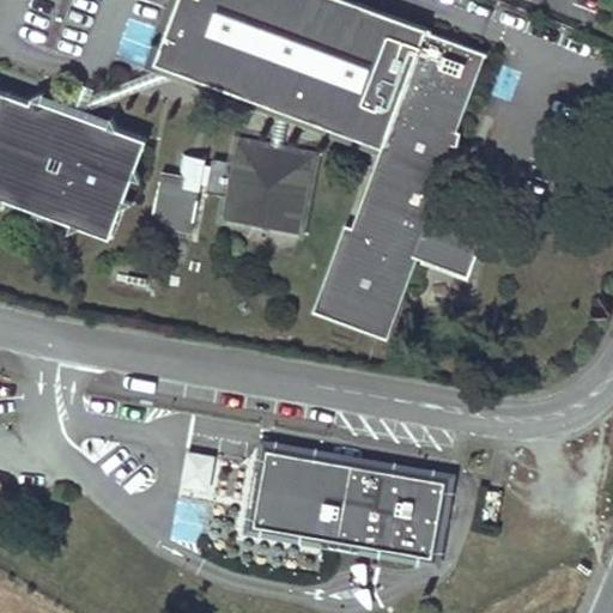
[(162,41),(157,54),(259,92),(261,89),(284,98),(283,102),(387,140),(381,155),(356,224),(349,222),(316,309),(382,333),(412,253),(467,273),(480,238),(435,220),(453,161),(457,144),(462,129),(454,128),(484,49),(429,29),(430,25),(363,0),(168,0),(168,1),(176,4),(165,31),(162,41)]
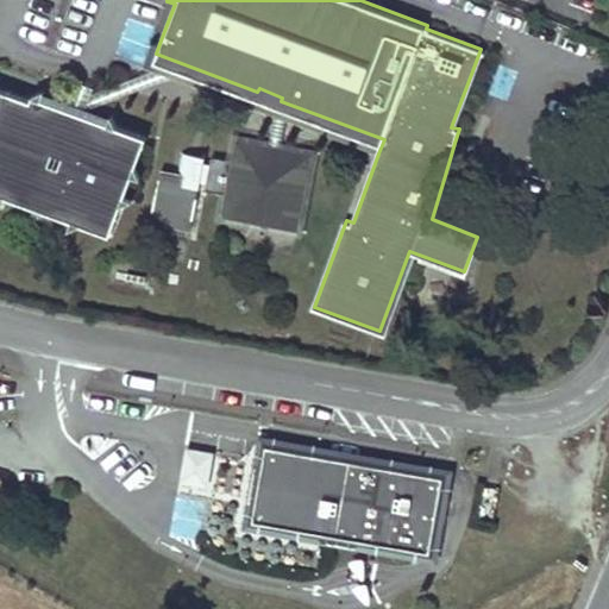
[(157,27),(164,31),(175,4),(167,1),(157,27)]
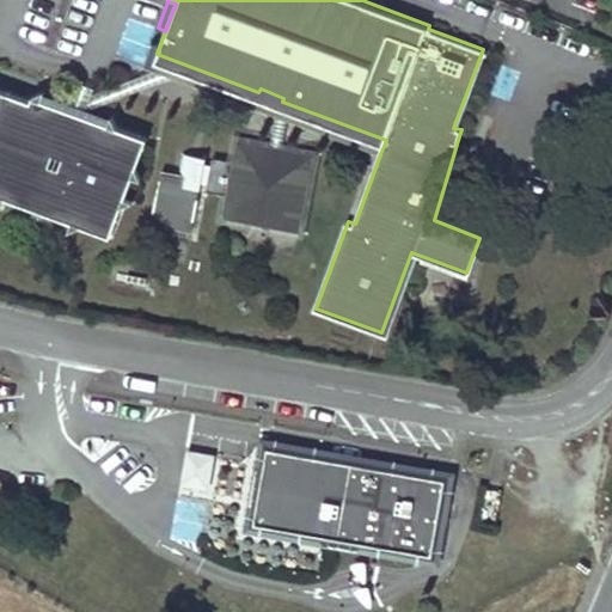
[(269,150),(280,152),(286,118),(380,154),(386,140),(282,102),(283,98),(261,89),(258,92),(157,54),(161,41),(153,38),(144,66),(153,69),(92,93),(96,84),(79,78),(68,105),(85,111),(86,108),(170,75),(276,115),(269,150)]
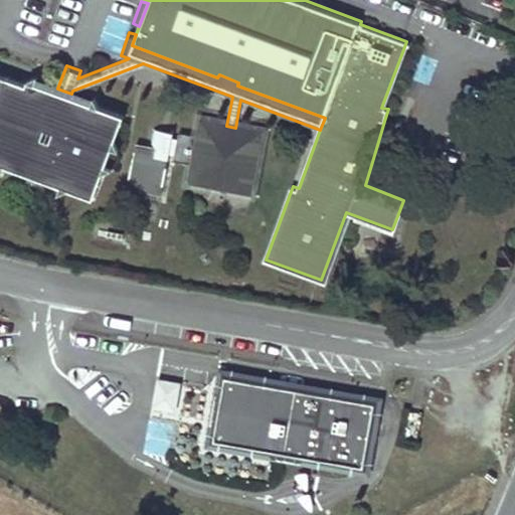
[(117,138),(127,114),(100,104),(96,95),(93,101),(71,94),(57,89),(38,80),(41,72),(31,75),(30,78),(0,66),(0,167),(4,171),(7,164),(65,186),(62,192),(74,190),(95,197),(104,173),(113,167),(107,165),(114,146),(119,148),(117,138)]
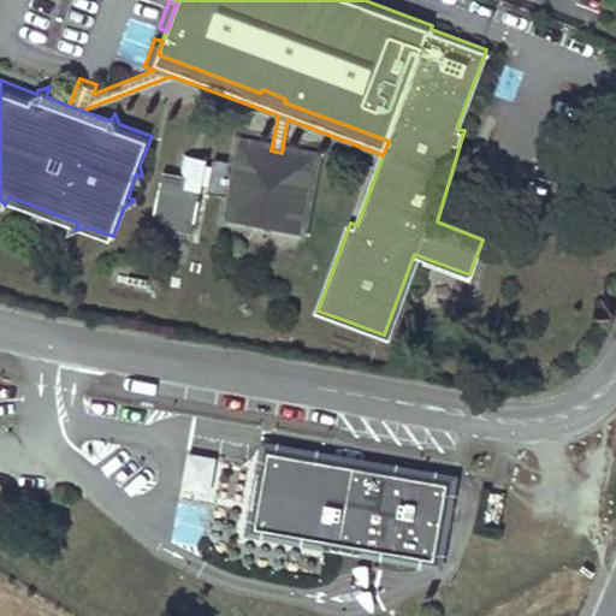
[(297,224),(311,159),(282,153),(271,150),(241,144),(238,158),(234,157),(232,161),(215,159),(214,166),(207,165),(208,157),(183,152),(179,173),(178,178),(161,175),(153,215),(194,225),(205,178),(212,181),(211,185),(226,189),(225,195),(230,196),(227,209),(297,224)]
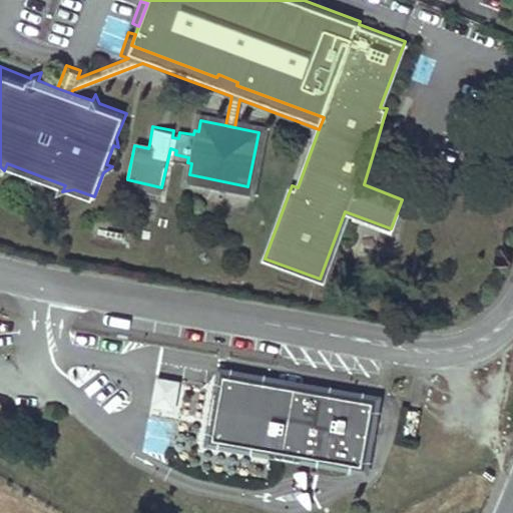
[(379,134),(392,138),(396,123),(383,120),(379,134)]
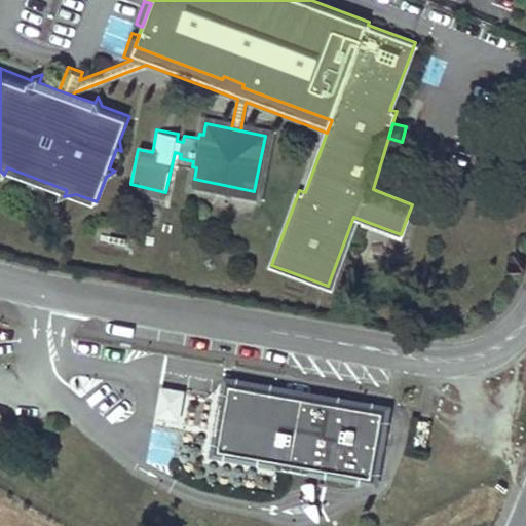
[(130,184),(129,189),(164,197),(165,192),(130,184)]
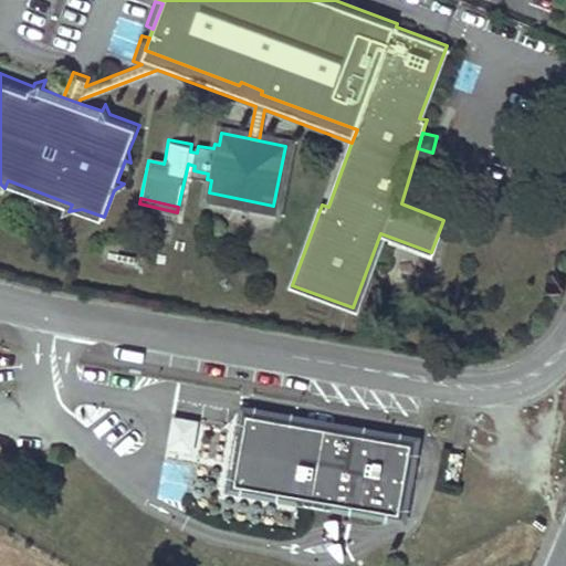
[(230,475),(241,412),(236,402),(220,490),(230,475)]
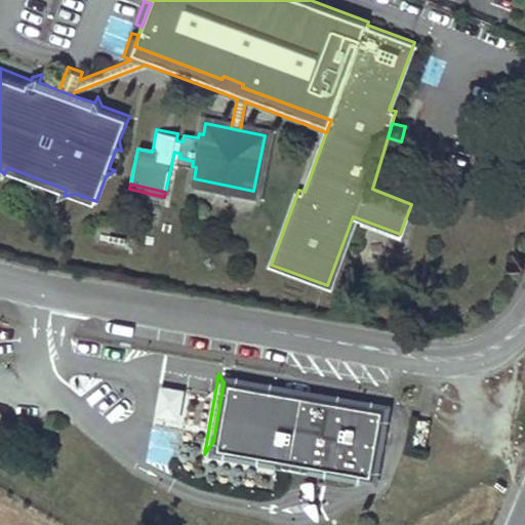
[(386,404),(218,373),(224,382),(287,395),(287,393),(294,394),(294,396),(338,404),(339,402),(347,403),(346,405),(376,410),(386,404)]
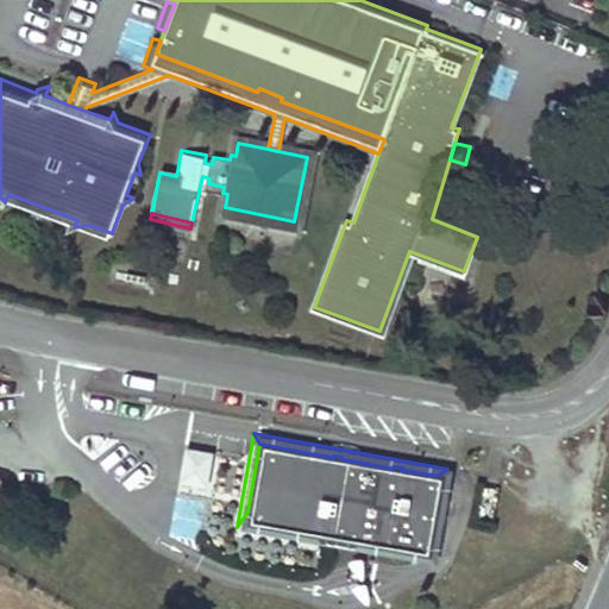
[(333,458),(259,444),(248,512),(270,525),(422,552),(426,534),(432,535),(440,513),(429,512),(437,476),(401,470),(402,468),(394,466),(393,469),(341,459),(341,457),(333,456),(333,458)]
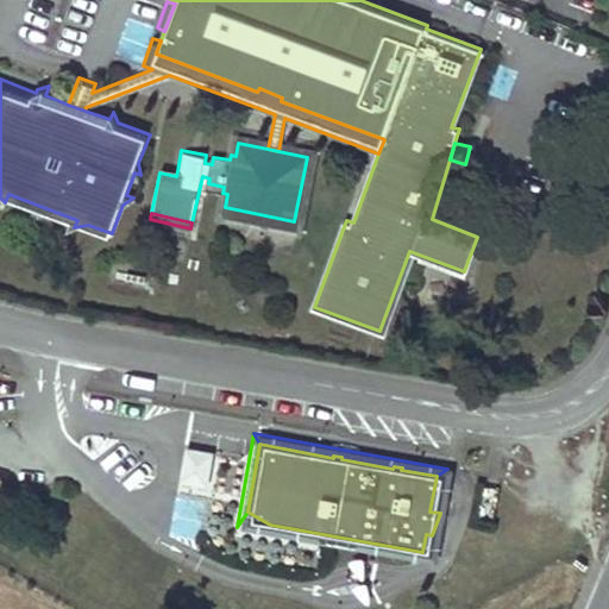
[(206,452),(183,449),(179,477),(201,481),(206,452)]
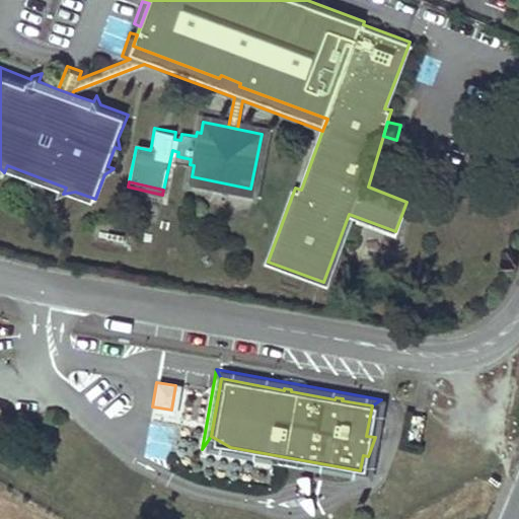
[(375,437),(381,399),(372,405),(366,436),(375,437)]
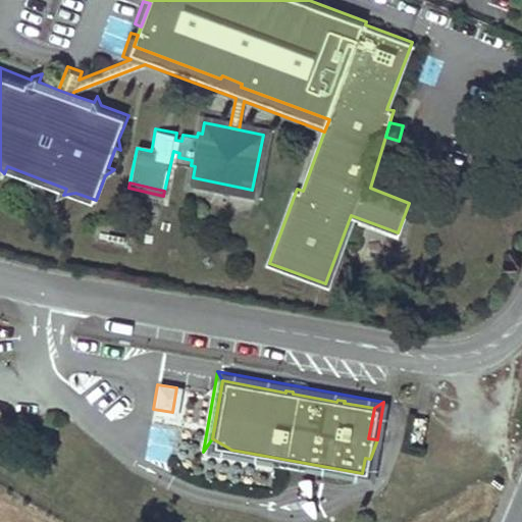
[(186,428),(184,446),(201,448),(203,430),(186,428)]
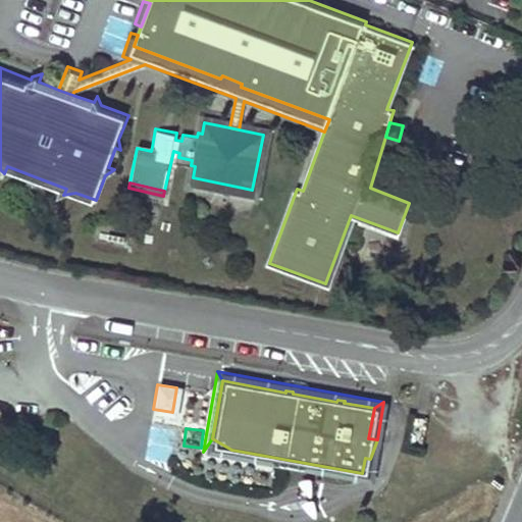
[(231,450),(212,438),(203,452),(369,481),(362,473),(231,450)]
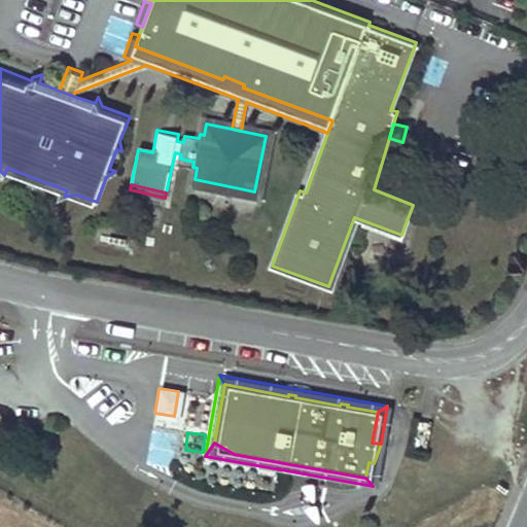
[(373,486),(381,444),(374,463),(369,462),(365,478),(373,486)]
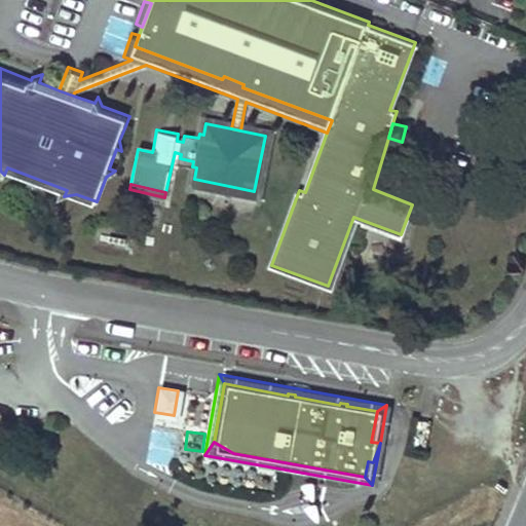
[(239,485),(253,487),(256,468),(241,466),(239,485)]
